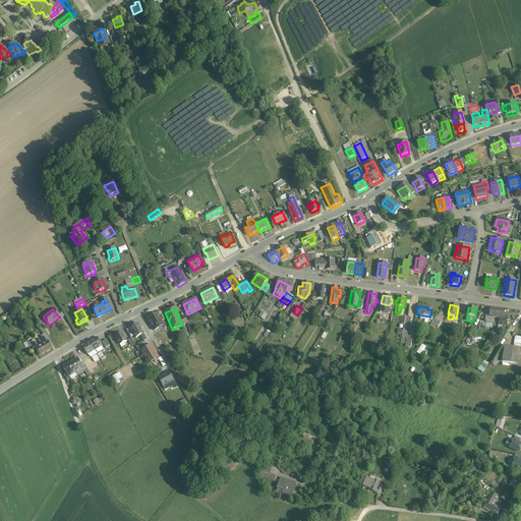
[(505,310),(496,308),(495,319),(500,320),(499,325),(502,326),(505,326),(506,320),(504,320),(505,310)]
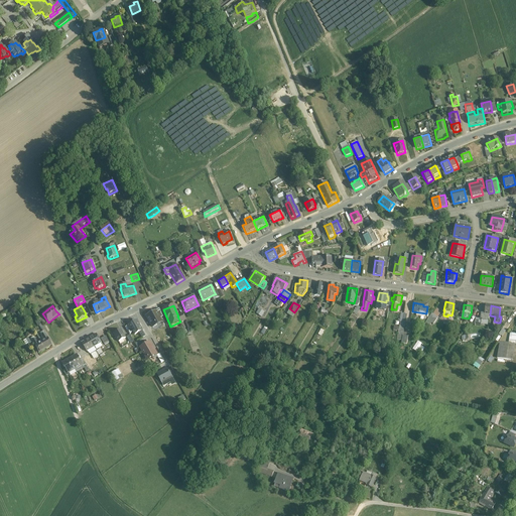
[(178,316),(177,316),(180,321),(180,323),(186,319),(183,313),(178,316)]
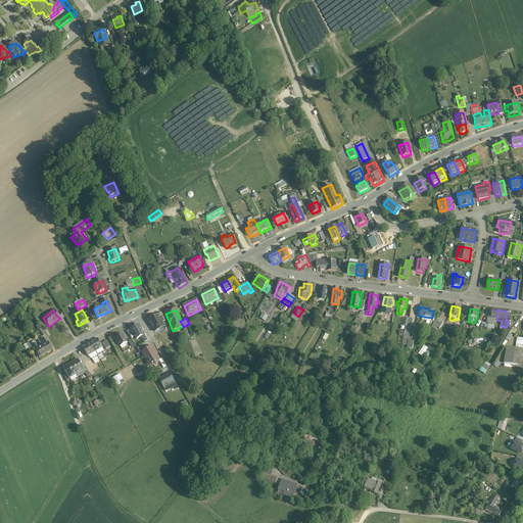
[(443,323),(437,318),(431,327),(435,330),(437,327),(439,329),(443,323)]
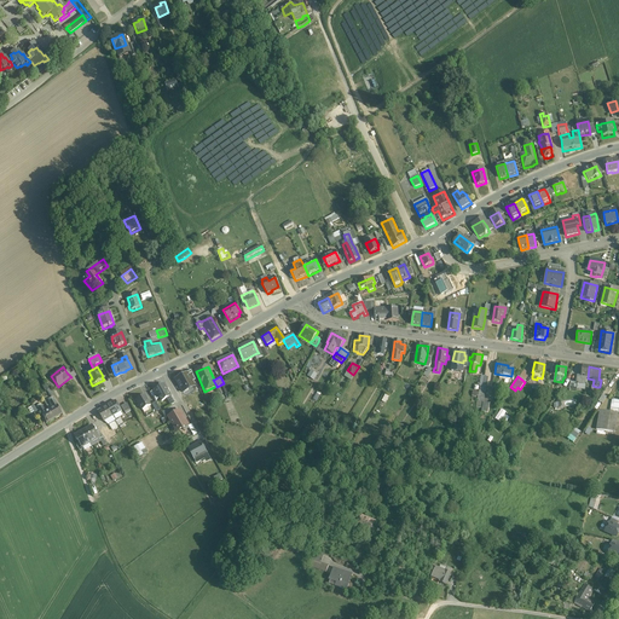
[(187,377),(178,382),(185,394),(194,389),(187,377)]
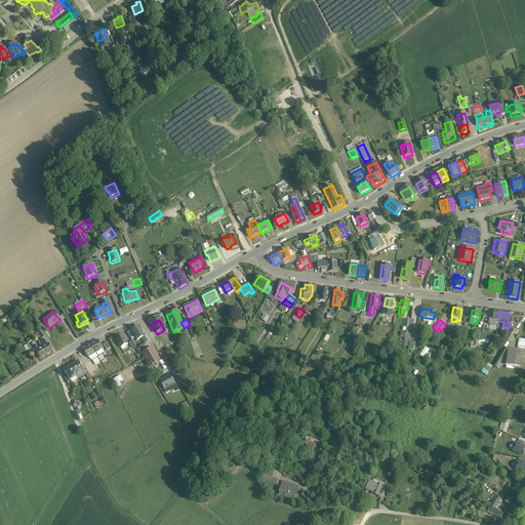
[(409,326),(407,326),(407,327),(403,345),(408,346),(409,346),(410,340),(412,327),(409,326)]
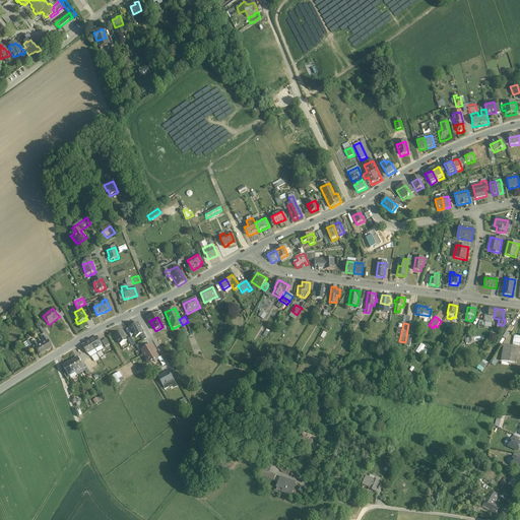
[(137,324),(129,329),(131,333),(133,332),(136,338),(143,334),(137,324)]
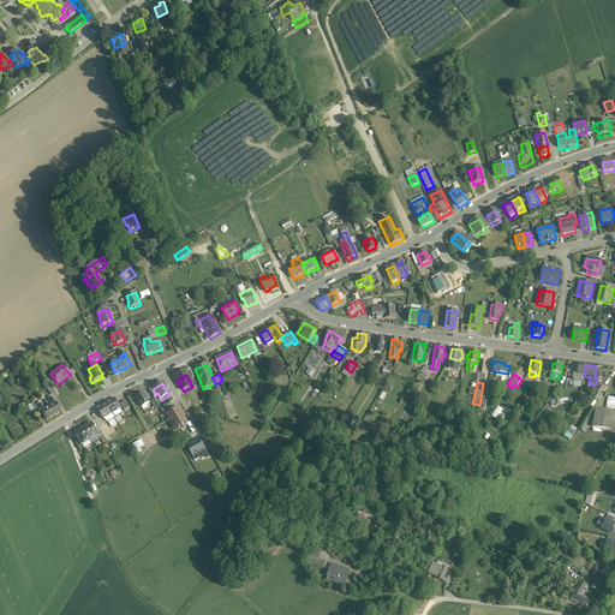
[(150,404),(144,394),(136,399),(142,408),(150,404)]
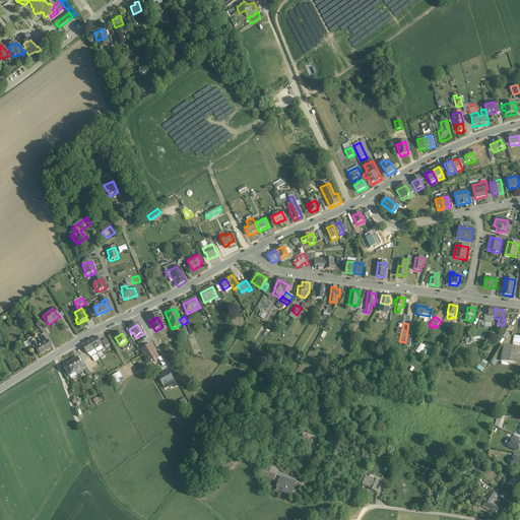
[(52,348),(45,336),(41,338),(44,343),(41,344),(46,352),(52,348)]
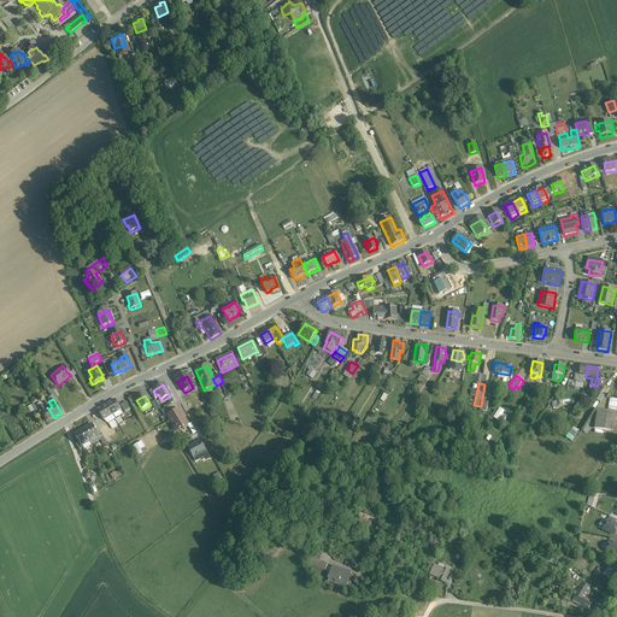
[(116,400),(106,405),(113,416),(122,411),(116,400)]
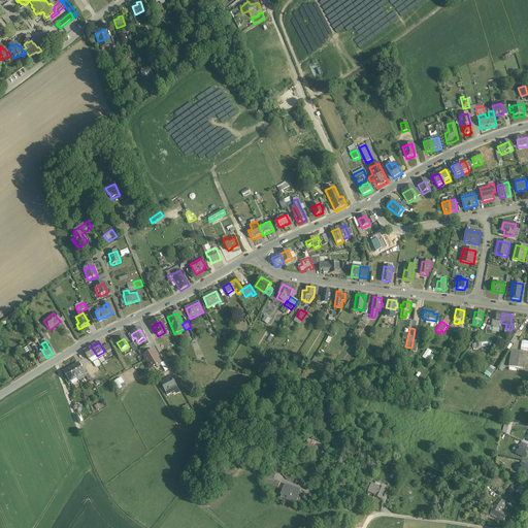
[(97,356),(91,347),(84,352),(85,354),(84,355),(86,357),(87,357),(89,361),(97,356)]
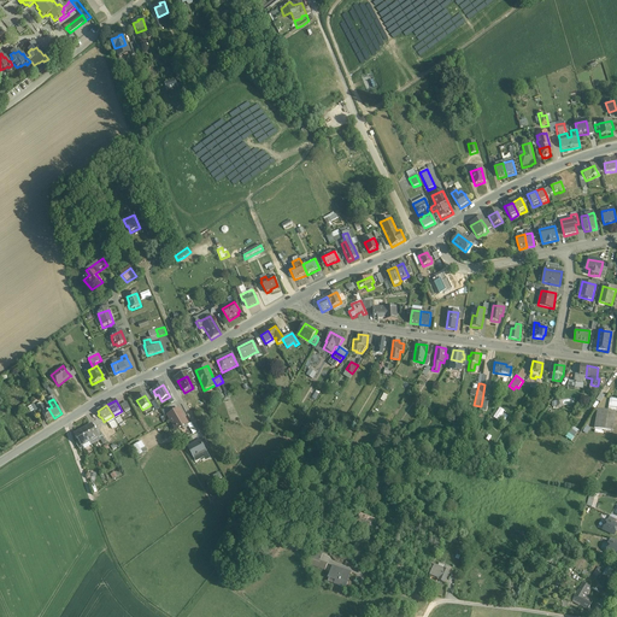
[(45,411),(42,406),(37,409),(42,417),(41,418),(42,419),(43,418),(46,423),(54,418),(48,409),(45,411)]
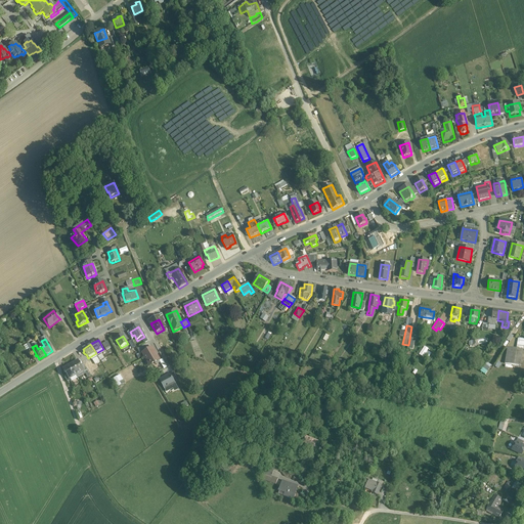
[(427,350),(428,348),(424,345),(419,353),(427,358),(431,352),(427,350)]
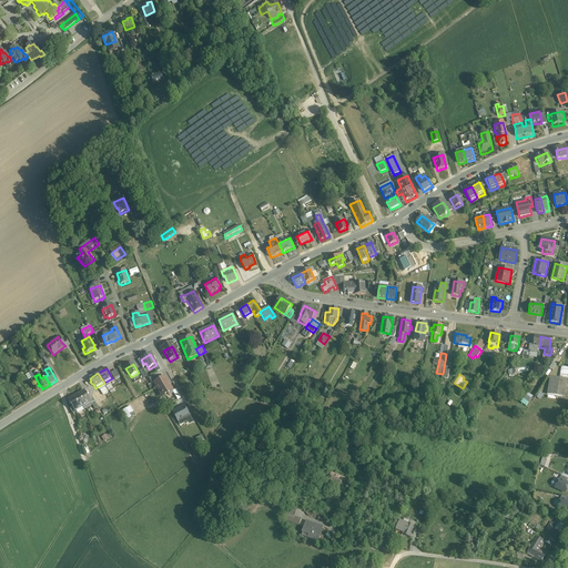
[(567,379),(550,377),(547,394),(564,397),(567,379)]
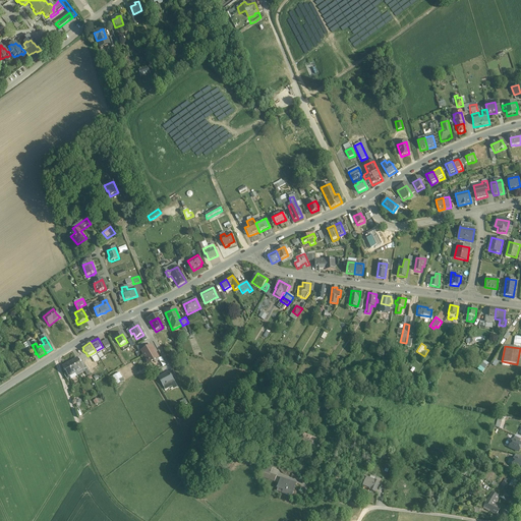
[(159,359),(152,347),(143,352),(150,362),(154,360),(154,362),(159,359)]
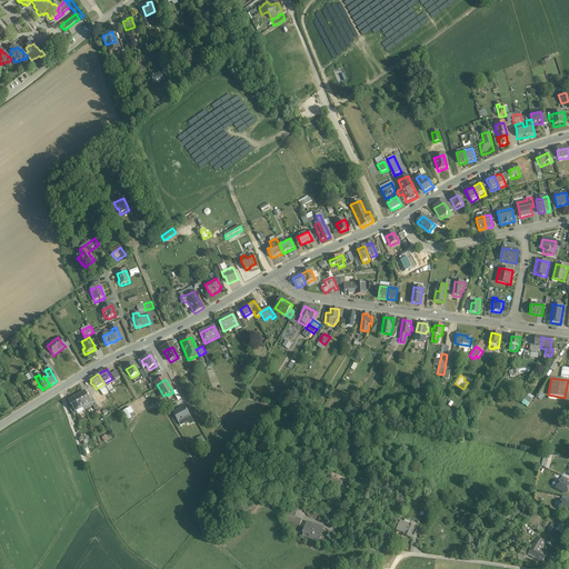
[(100,391),(95,396),(98,401),(105,398),(100,391)]
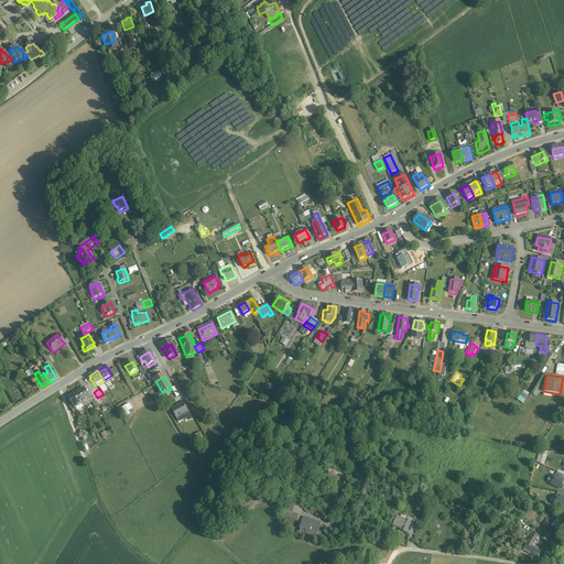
[(87,396),(83,389),(76,393),(83,404),(90,400),(87,396)]
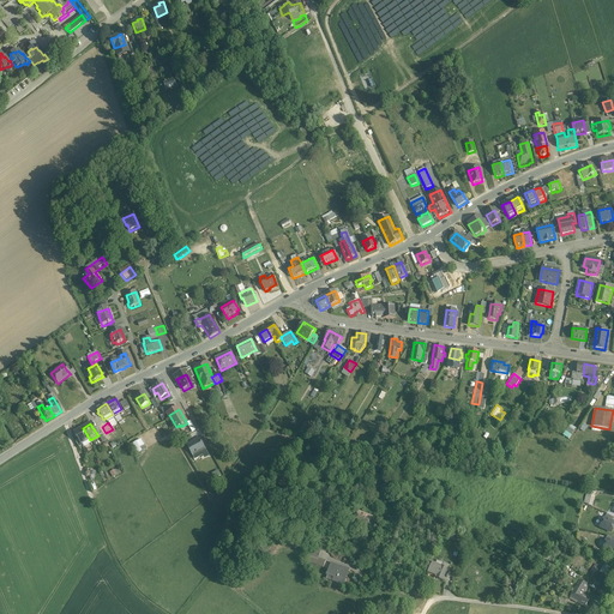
[(83,428),(76,432),(79,439),(79,440),(82,445),(90,440),(83,428)]
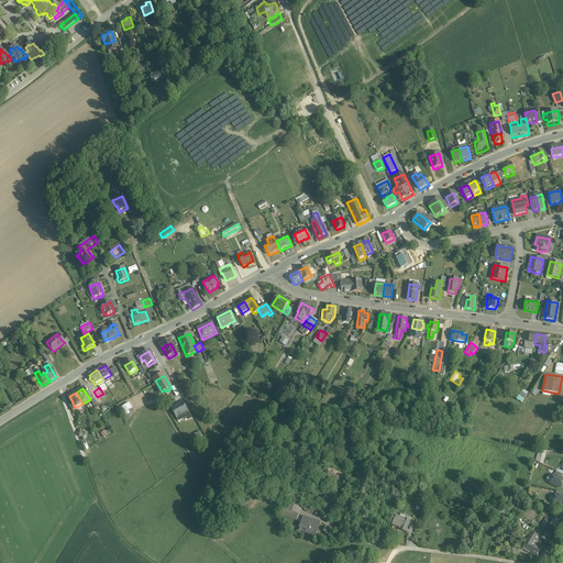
[(128,417),(135,412),(130,404),(122,408),(128,417)]
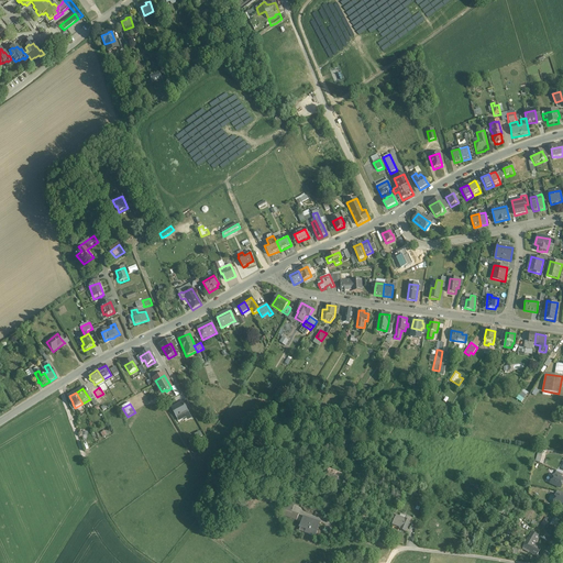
[(183,404),(172,410),(176,419),(188,412),(186,409),(184,404),(183,404)]
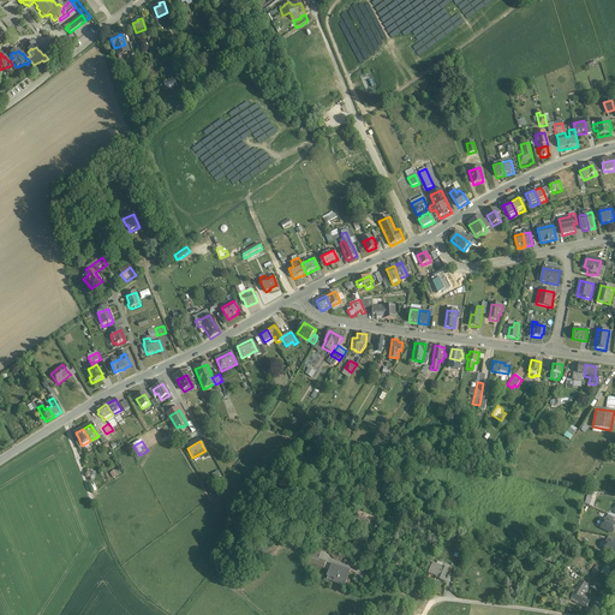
[(585,503),(593,506),(596,496),(587,494),(585,503)]
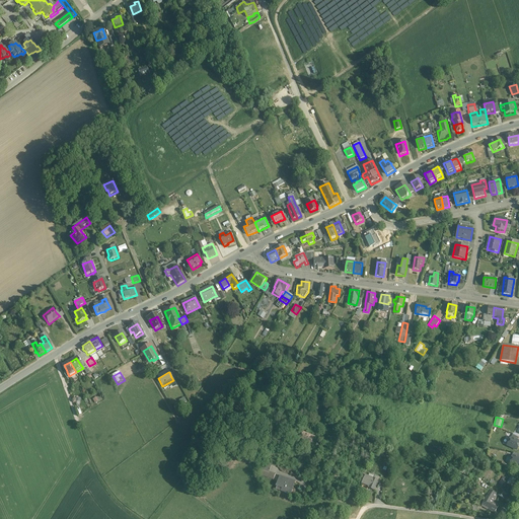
[(318,436),(305,431),(301,438),(315,444),(318,436)]
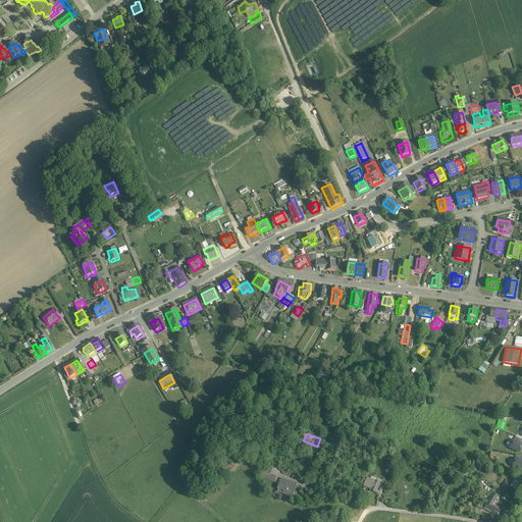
[(514,440),(513,442),(512,442),(510,446),(511,447),(510,449),(520,453),(521,447),(521,444),(520,444),(514,440)]
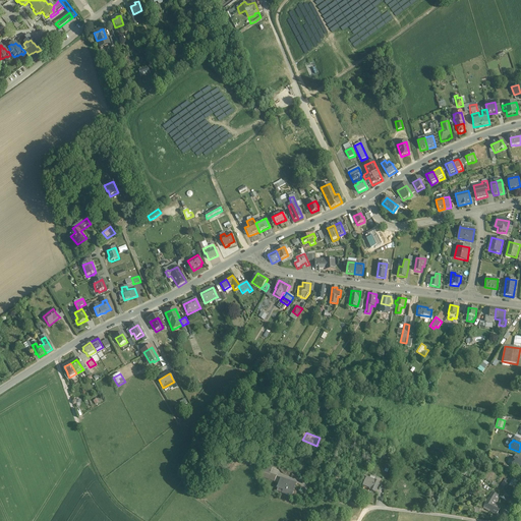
[(520,459),(514,458),(514,460),(512,460),(511,464),(512,465),(512,466),(520,468),(520,459)]
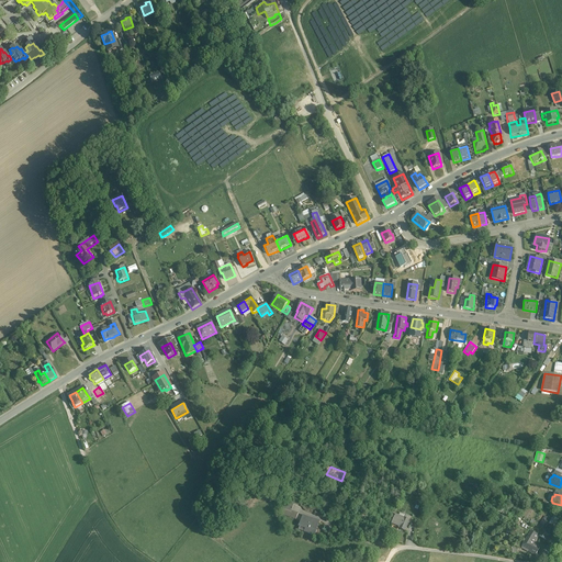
[(414,520),(397,513),(393,523),(402,527),(401,528),(409,532),(414,520)]
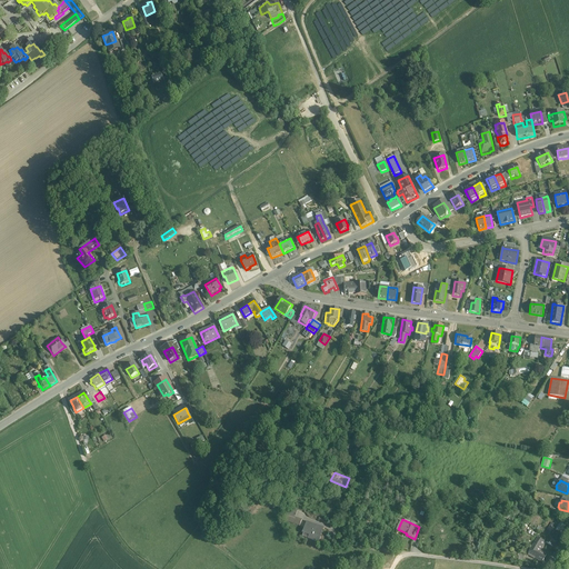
[(327,528),(308,521),(303,538),(321,543),(327,528)]
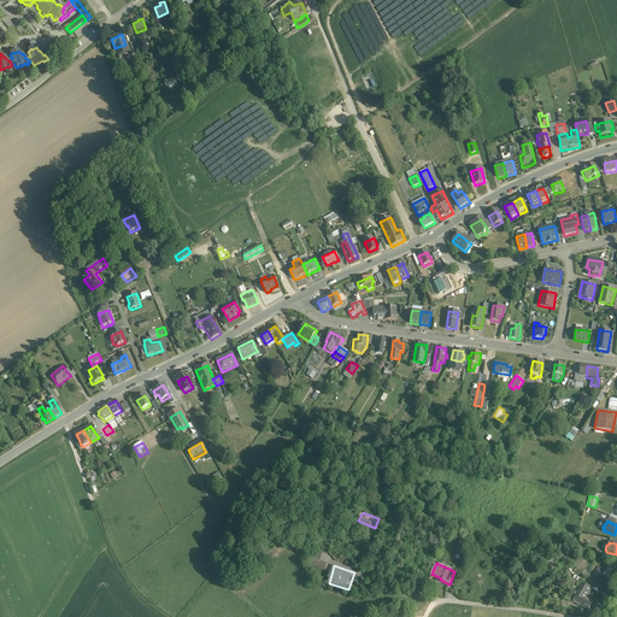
[(613,571),(606,568),(601,576),(609,580),(613,571)]
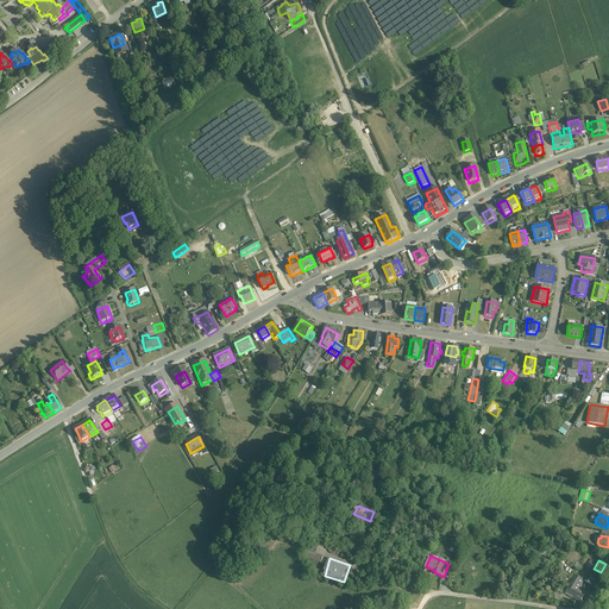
[(556,577),(550,573),(546,579),(553,583),(556,577)]
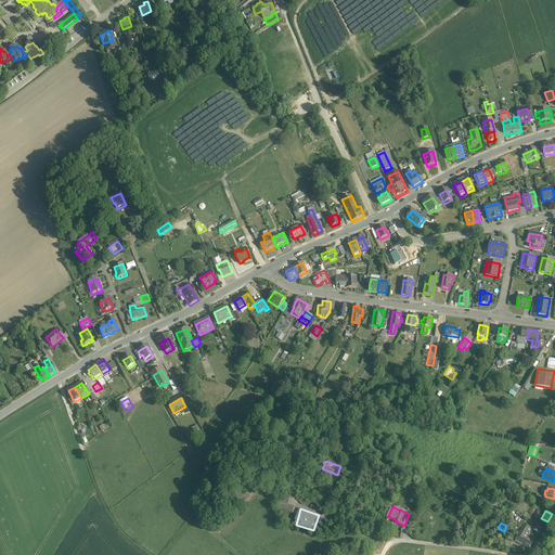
[(542,527),(537,524),(532,529),(539,533),(542,527)]
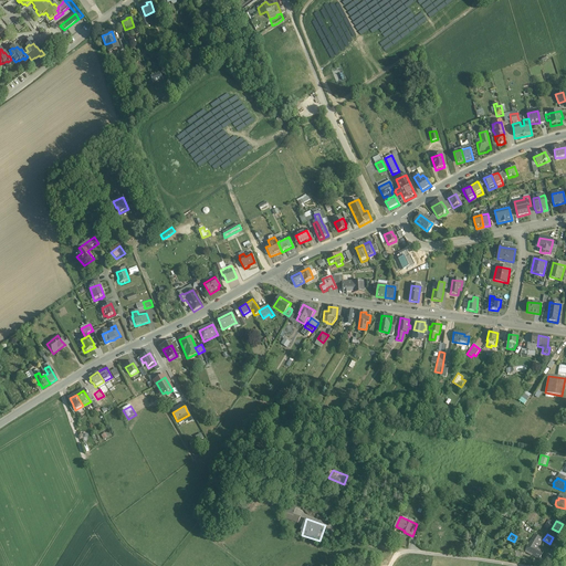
[(535,535),(525,552),(540,559),(544,552),(537,547),(542,540),(535,535)]
